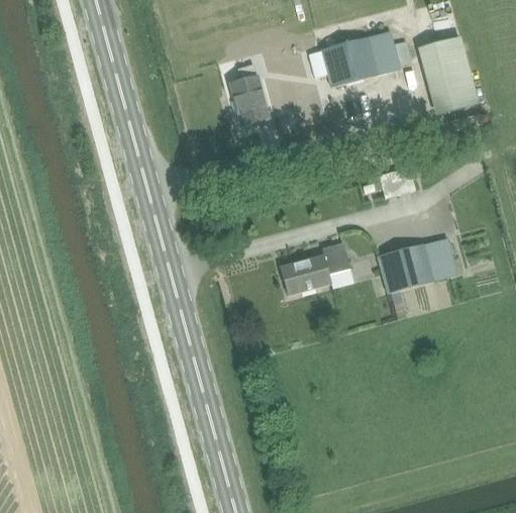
[(369,37),(322,48),(332,87),(378,75),(401,69),(400,64),(412,61),(407,40),(395,43),(391,31),(369,37)]
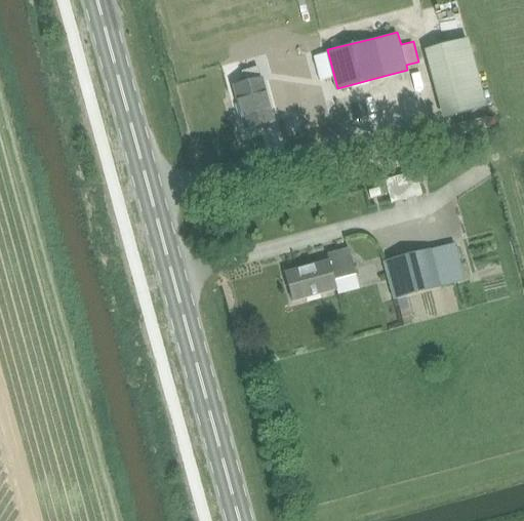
[(443,116),(486,105),(468,37),(425,48),(443,116)]
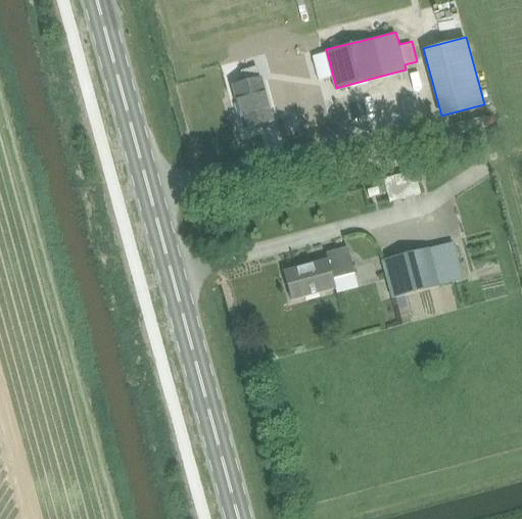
[(245,128),(273,120),(261,76),(259,76),(256,64),(240,68),(243,81),(233,84),(245,128)]
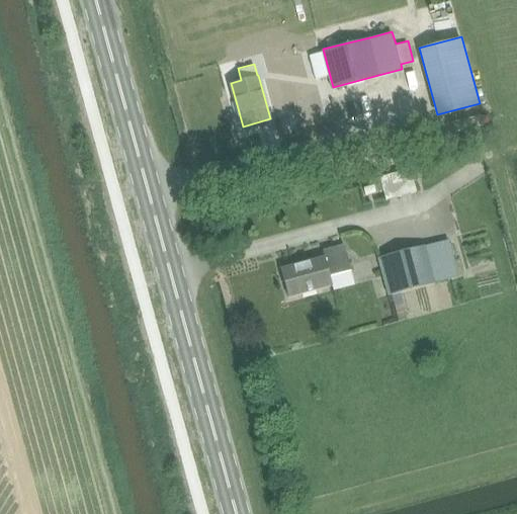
[(392,75),(401,96),(416,89),(407,68),(392,75)]
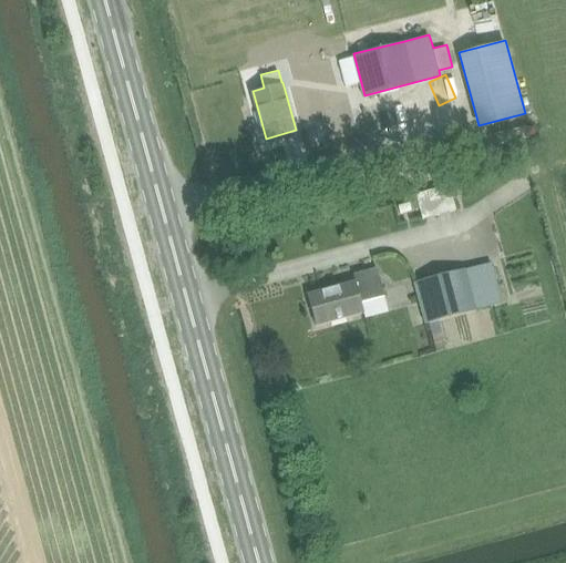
[(422,216),(455,207),(449,184),(415,193),(422,216)]
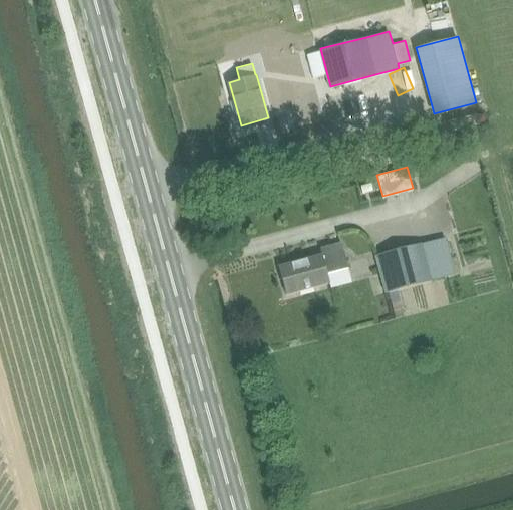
[(362,191),(372,188),(370,182),(361,185),(362,191)]
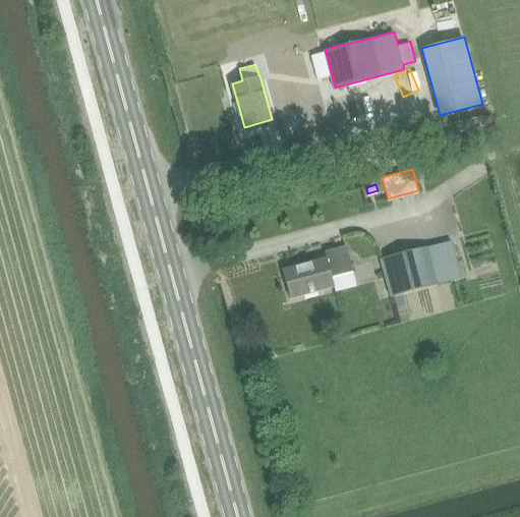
[(391,295),(438,283),(461,277),(451,239),(381,257),(391,295)]
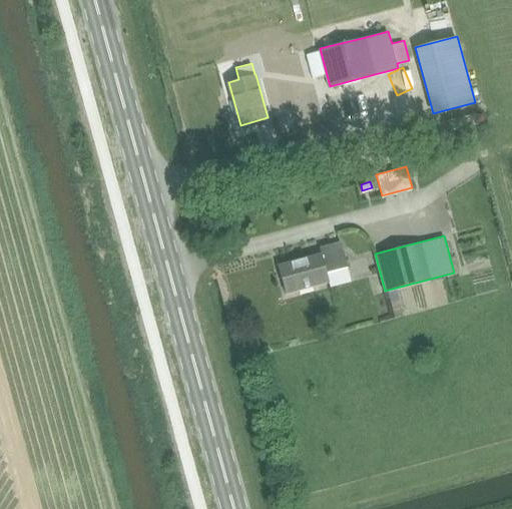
[(322,253),(279,265),(286,292),(329,281),(327,272),(348,266),(343,247),(322,253)]
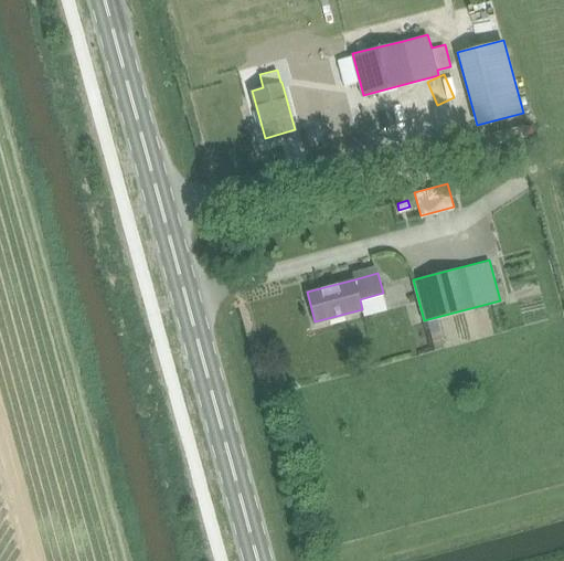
All buildings are outlined.
